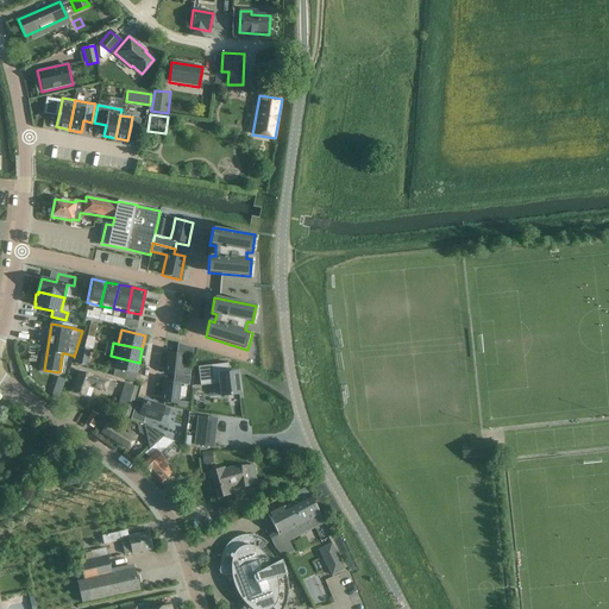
[(167,351),(164,375),(174,375),(175,374),(182,375),(183,370),(184,356),(192,357),(193,357),(194,347),(181,344),(179,343),(177,352),(167,351)]
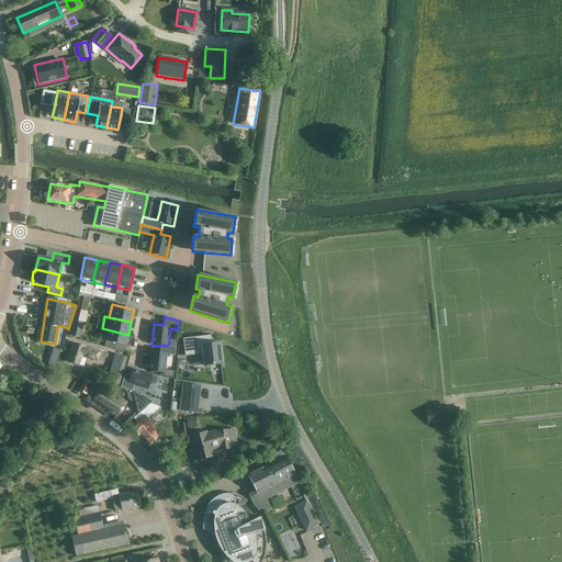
[(72,321),(69,336),(80,338),(83,323),(72,321)]
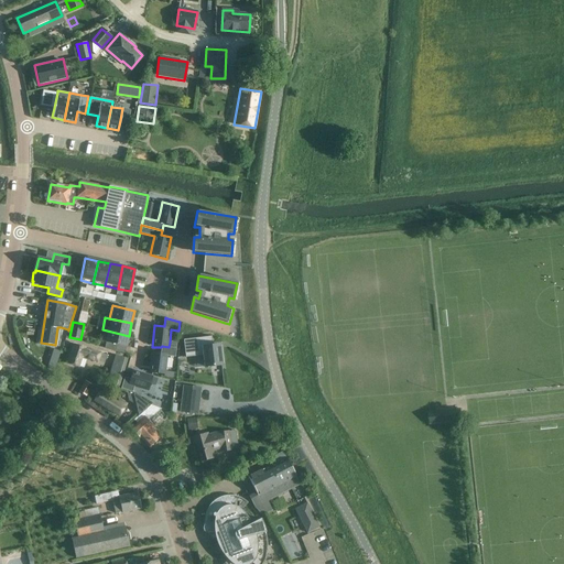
[(107,331),(104,343),(126,348),(129,336),(107,331)]
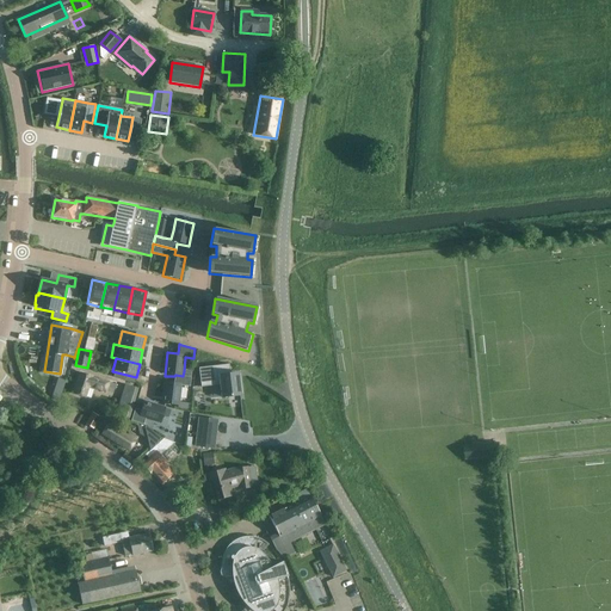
[(198,368),(201,387),(221,384),(222,397),(240,395),(238,374),(220,376),(218,365),(198,368)]
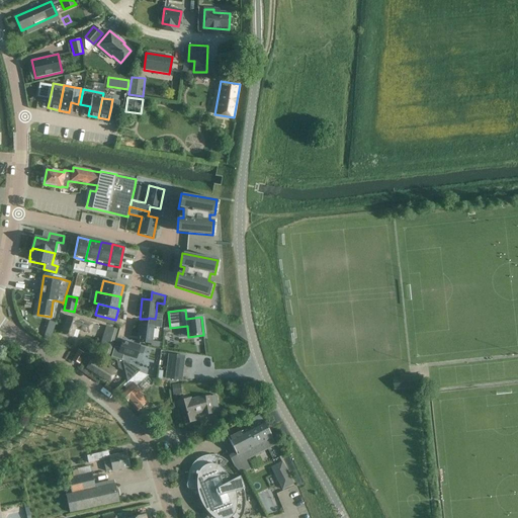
[(72,313),(71,316),(98,323),(99,321),(72,313)]
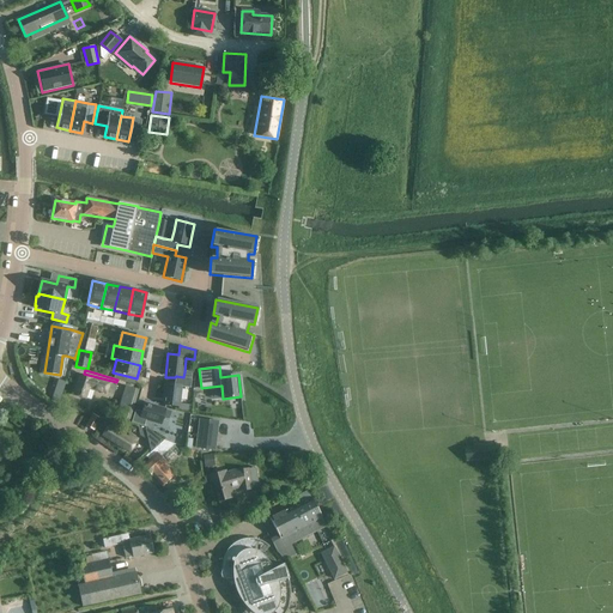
[(74,395),(85,399),(89,388),(107,394),(107,393),(114,395),(116,386),(109,383),(110,383),(80,374),(74,395)]
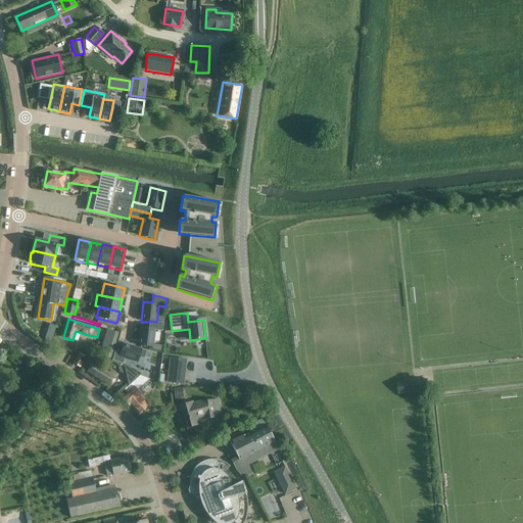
[(141,326),(138,345),(153,347),(155,330),(162,331),(163,323),(156,322),(150,321),(149,322),(149,327),(141,326)]
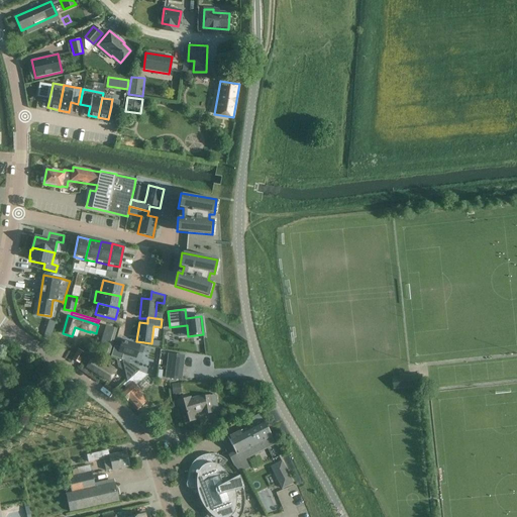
[(116,329),(105,326),(98,352),(109,355),(116,329)]
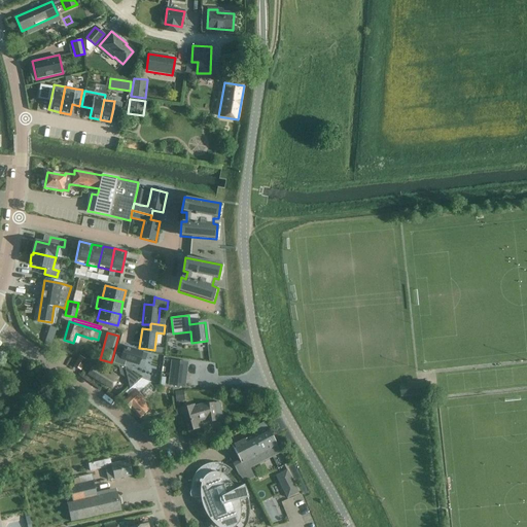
[(46,337),(44,344),(50,346),(53,339),(46,337)]
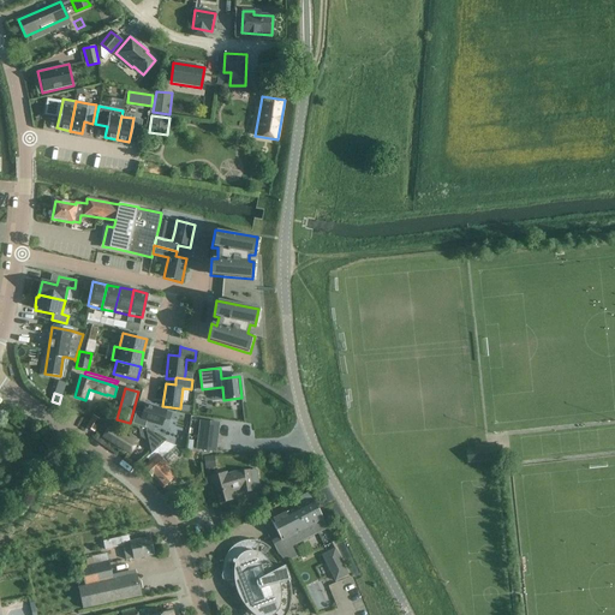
[(219,429),(238,427),(234,400),(224,401),(224,402),(216,404),(219,429)]
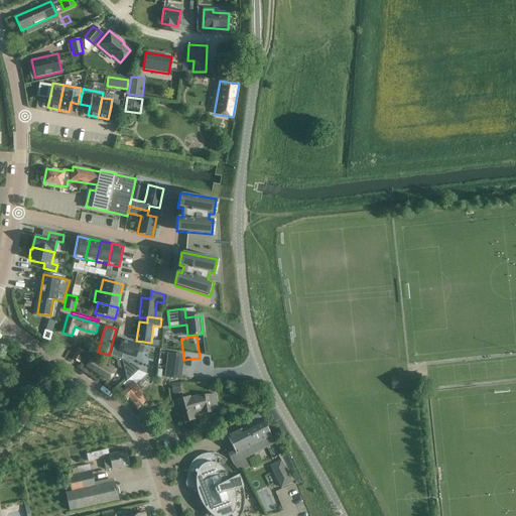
[(114,345),(111,356),(121,359),(123,355),(136,358),(138,352),(140,345),(140,344),(122,338),(119,347),(114,345)]
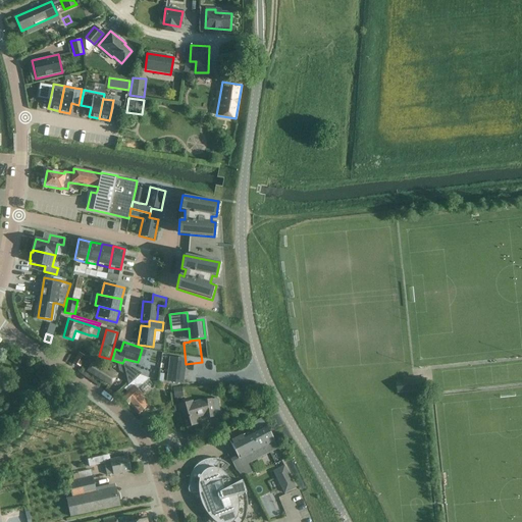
[(91,347),(86,350),(90,357),(95,353),(91,347)]
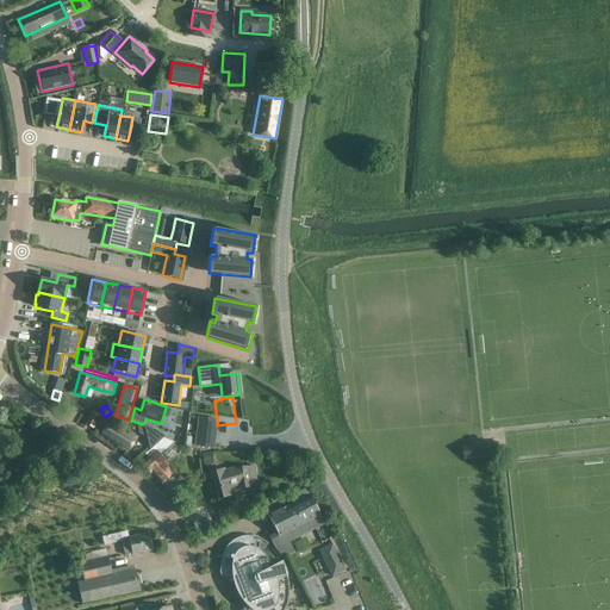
[(86,424),(93,428),(100,417),(92,412),(86,424)]
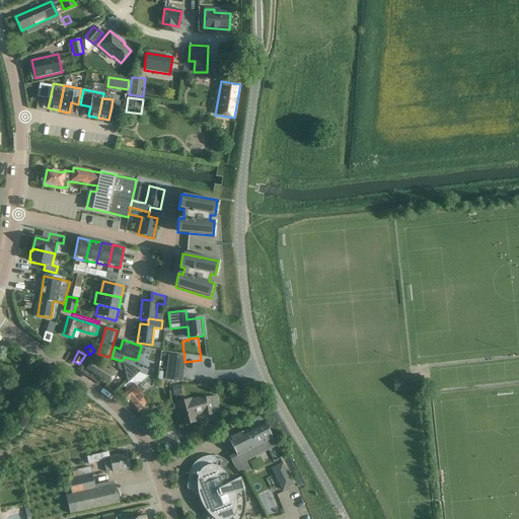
[(164,356),(164,380),(179,380),(179,355),(164,356)]
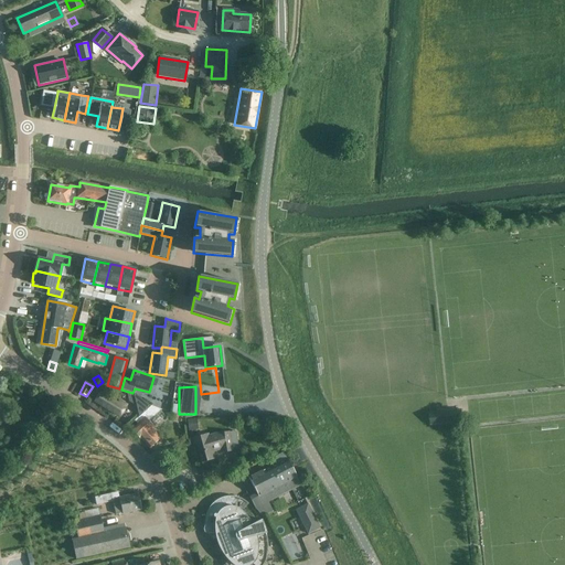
[(118,400),(116,403),(99,392),(94,401),(119,417),(127,405),(118,400)]
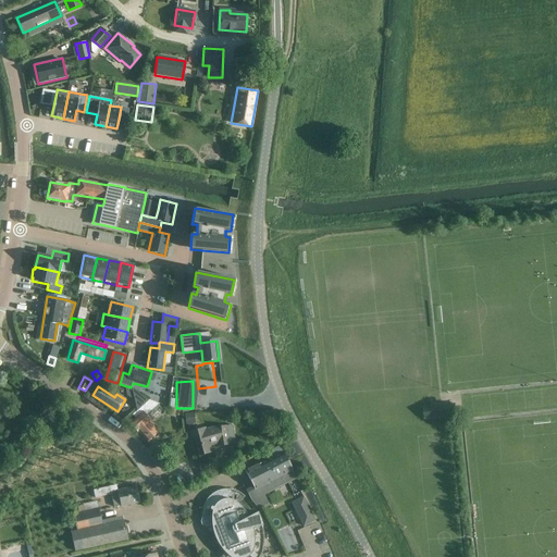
[(125,386),(127,396),(133,399),(135,410),(148,399),(131,387),(125,386)]
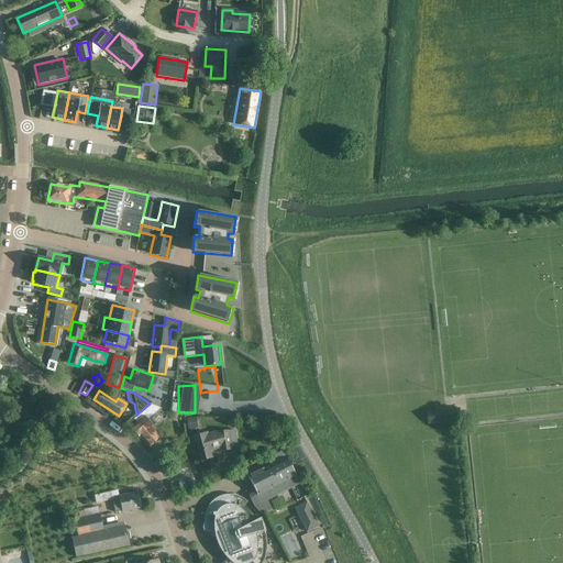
[(134,418),(139,421),(131,428),(148,446),(159,437),(151,427),(153,424),(147,419),(161,408),(150,404),(136,415),(136,416),(134,418)]
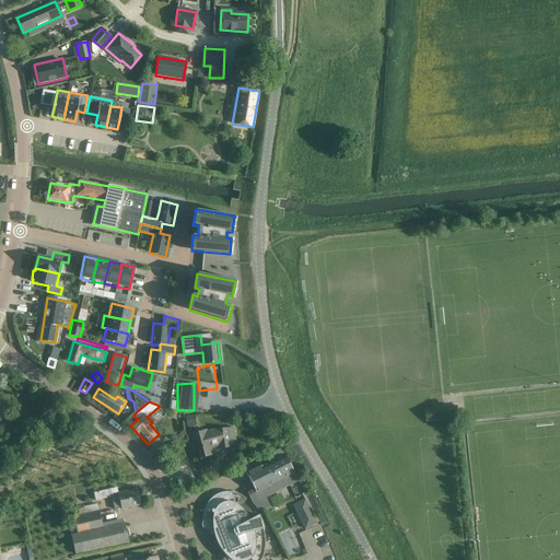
[(193,415),(184,416),(185,419),(186,426),(194,424),(193,415)]
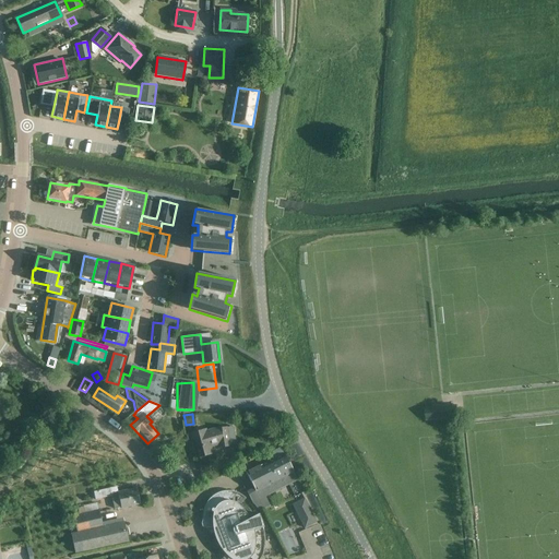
[(190,433),(190,435),(191,435),(195,448),(193,448),(195,458),(212,453),(210,445),(218,443),(219,448),(229,445),(226,428),(206,432),(205,429),(190,433)]
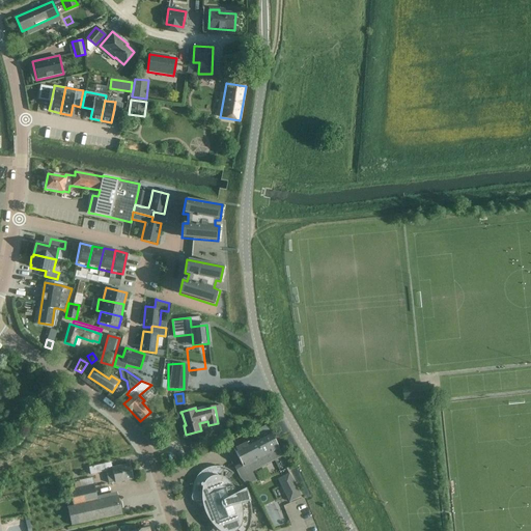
[(267,425),(258,429),(260,435),(264,440),(261,442),(264,447),(268,446),(272,457),(274,460),(283,456),(278,448),(279,448),(270,430),(267,425)]
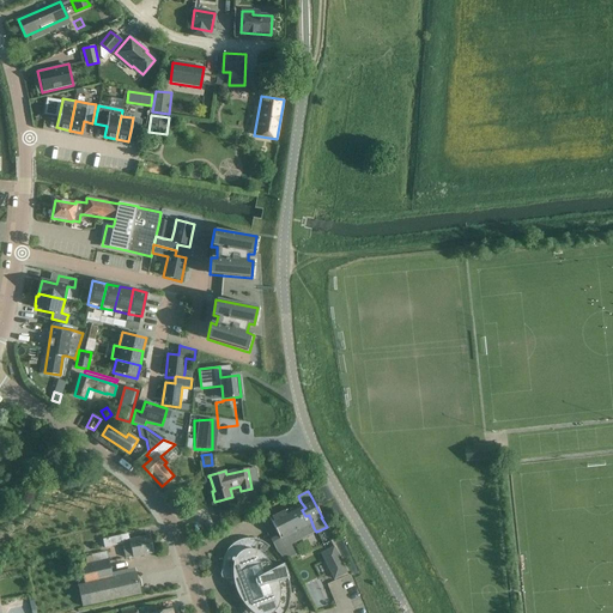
[(301,502),(271,519),(280,538),(293,532),(296,538),(314,528),(309,515),(305,516),(302,510),(305,508),(301,502)]
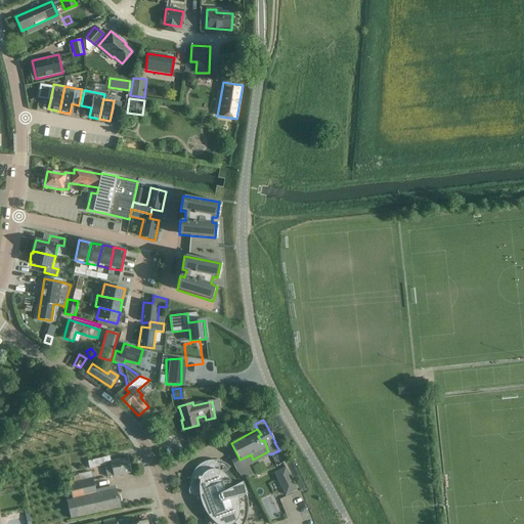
[(102,457),(87,461),(89,468),(104,465),(107,477),(114,475),(114,477),(131,473),(127,457),(111,462),(103,463),(102,457)]
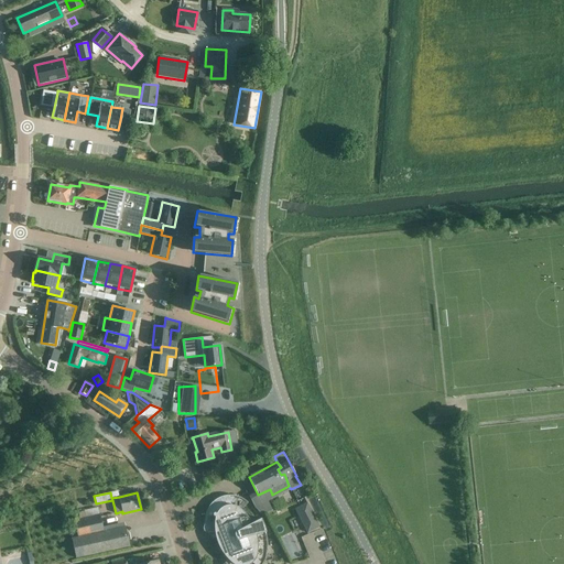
[(223,554),(228,560),(224,563),(262,563),(264,562),(266,559),(267,555),(268,545),(267,537),(264,527),(260,519),(251,523),(249,518),(246,513),(241,510),(248,502),(245,500),(241,498),(237,496),(234,496),(229,495),(225,496),(220,497),(217,498),(214,501),(210,503),(208,507),(206,510),(205,513),(205,517),(204,520),(205,520),(207,524),(205,527),(209,532),(213,529),(214,532),(216,540),(219,548),(223,554)]
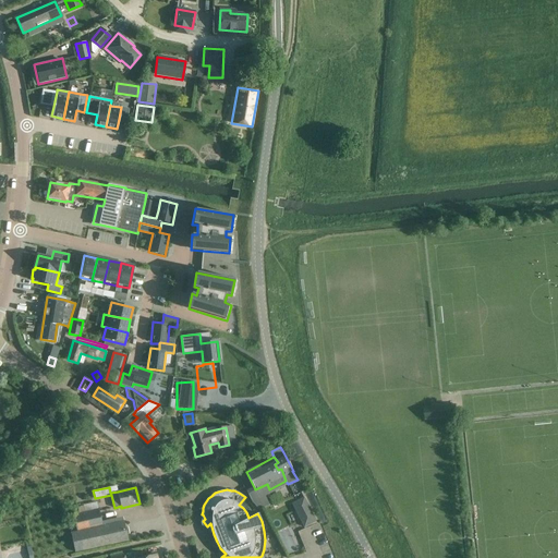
[(304,497),(291,504),(304,528),(316,521),(304,497)]
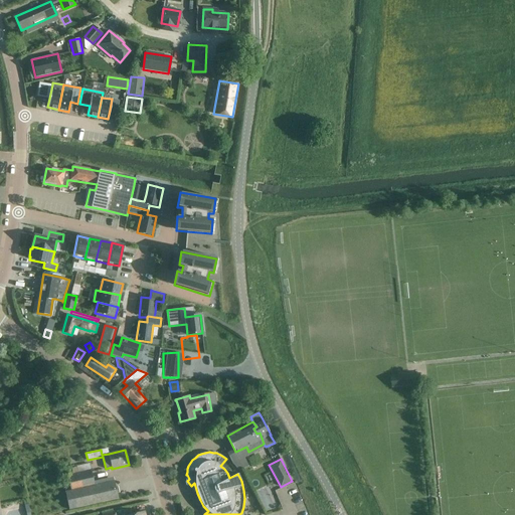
[(91,469),(67,474),(70,491),(65,492),(69,509),(119,499),(115,481),(95,485),(91,469)]
